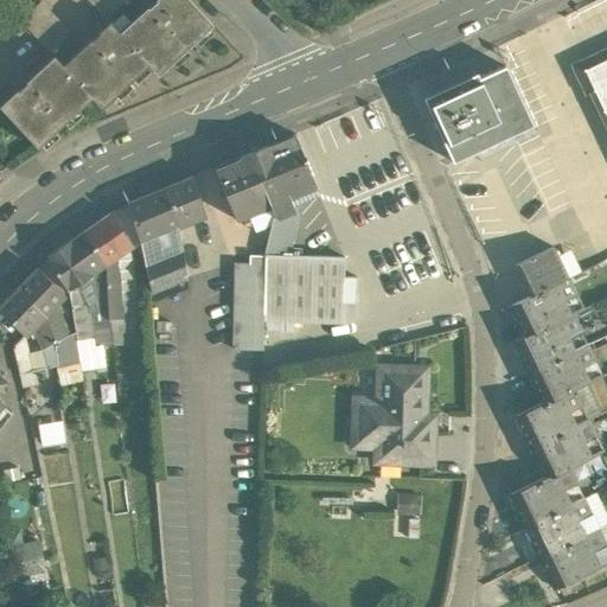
[(126,0),(87,0),(106,20),(127,0),(126,0)]
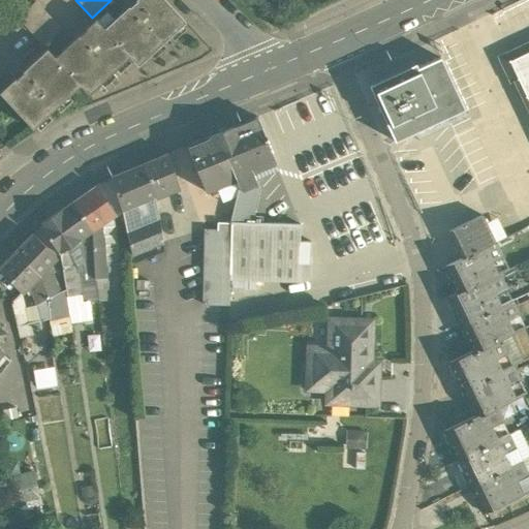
[(163,0),(135,0),(103,29),(129,58),(137,66),(185,23),(163,0)]
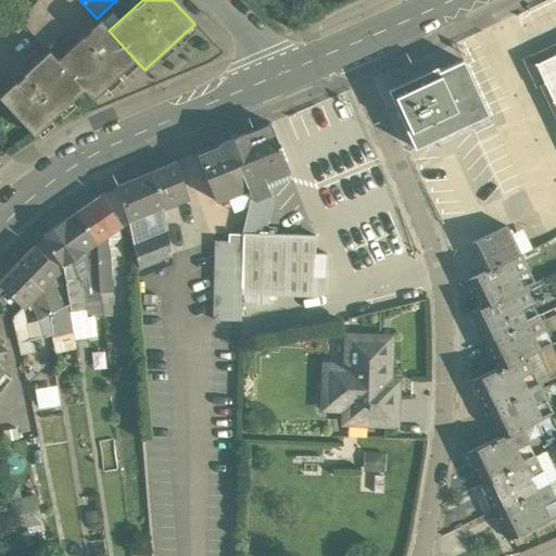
[(64,32),(37,2),(17,20),(45,50),(64,32)]
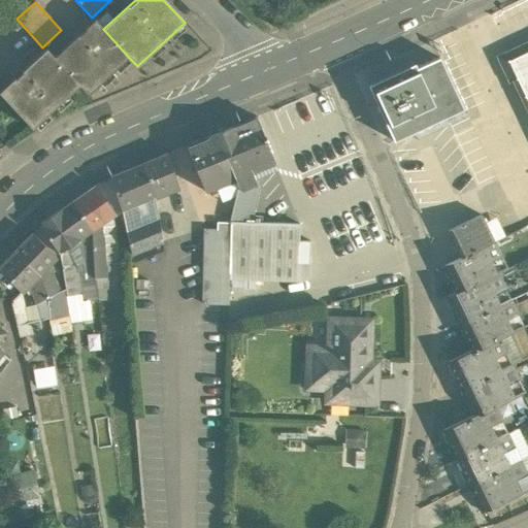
[(95,21),(54,59),(79,87),(88,96),(129,58),(103,29),(95,21)]
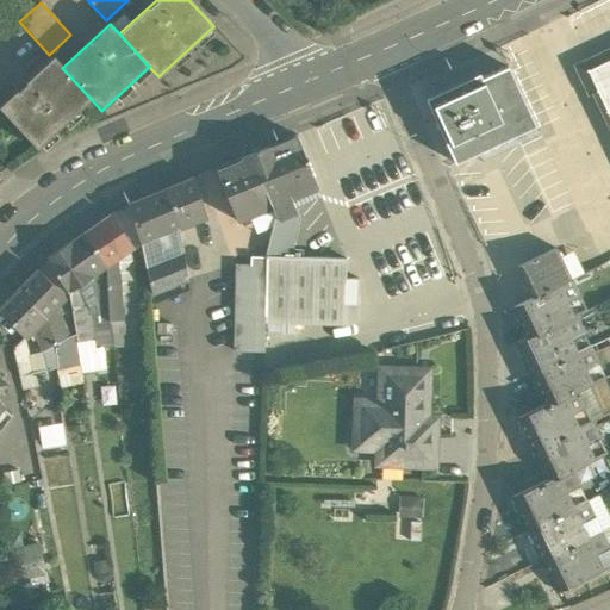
[(62,68),(53,57),(0,106),(0,109),(38,150),(92,100),(62,68)]
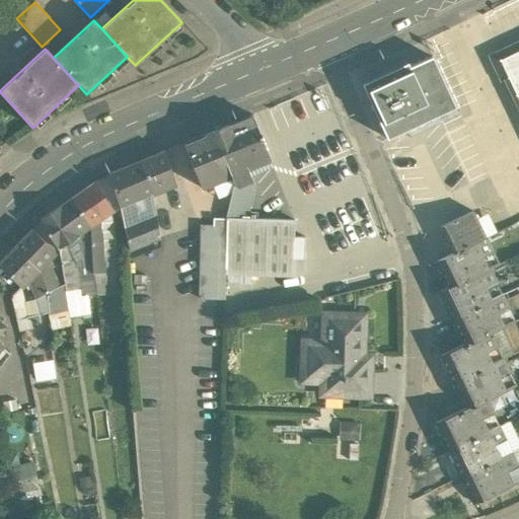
[(518,50),(498,61),(518,105),(518,50)]
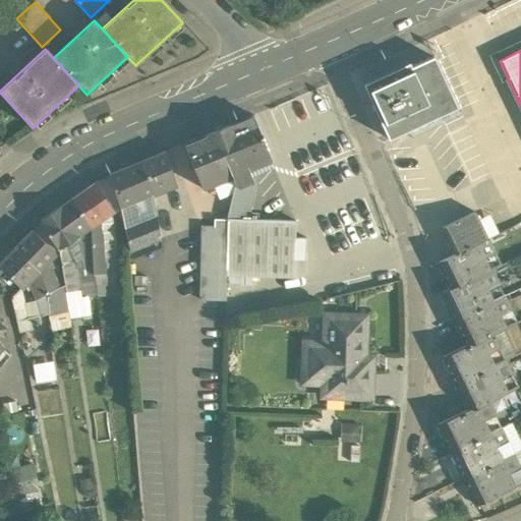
[(433,58),(410,68),(410,69),(365,90),(389,140),(428,121),(424,112),(452,99),(433,58)]
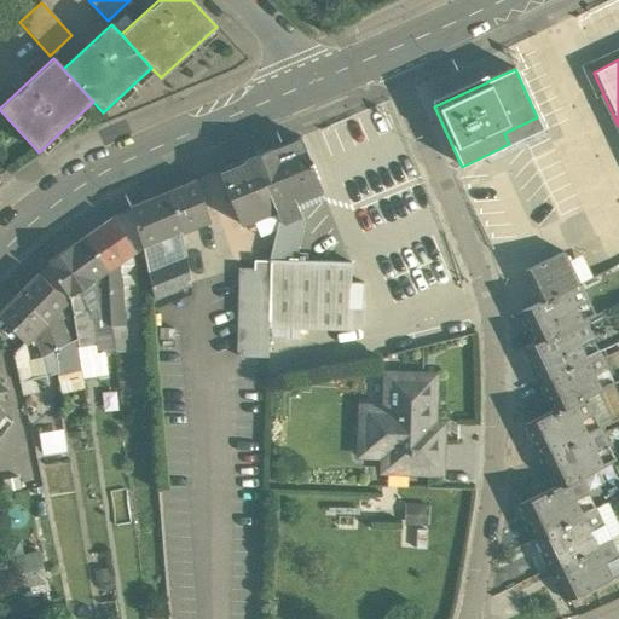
[(300,137),(253,156),(276,210),(294,202),(322,191),(300,137)]
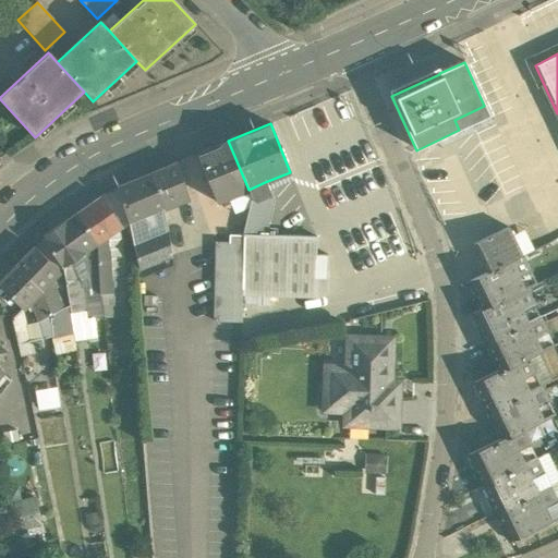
[(228,141),(196,155),(216,203),(249,190),(228,141)]
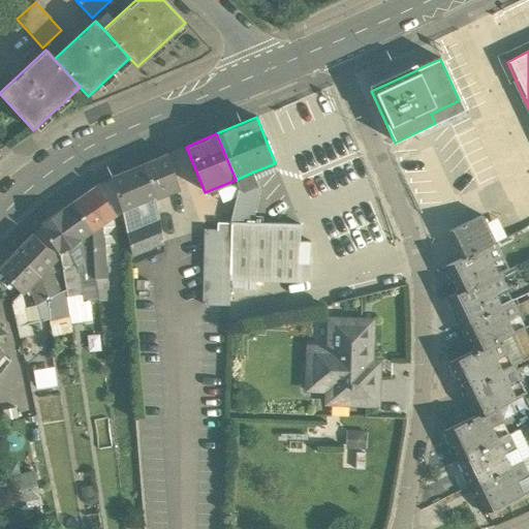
[(165,155),(144,164),(154,196),(177,189),(165,155)]
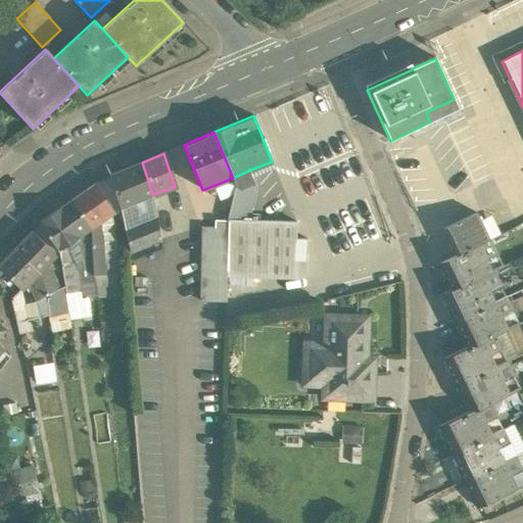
[(142,162),(109,175),(119,208),(134,202),(150,196),(152,194),(142,162)]
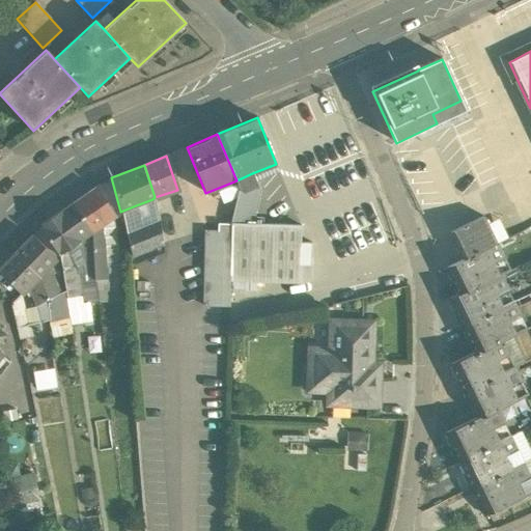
[(252,173),(236,180),(240,188),(231,223),(252,224),(253,218),(259,190),(252,173)]
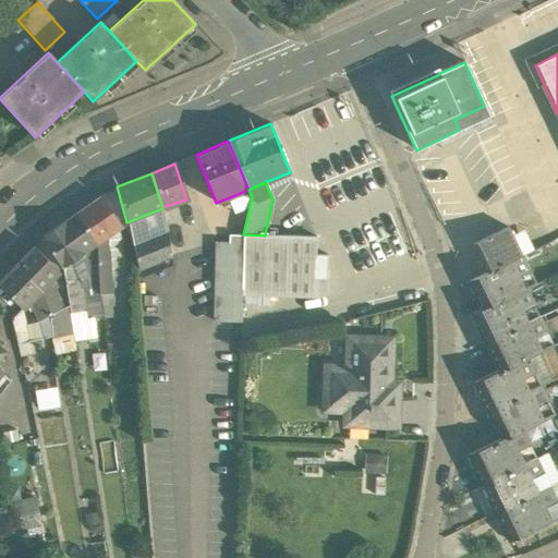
[(100,197),(85,206),(86,208),(76,216),(97,244),(108,235),(121,227),(100,197)]
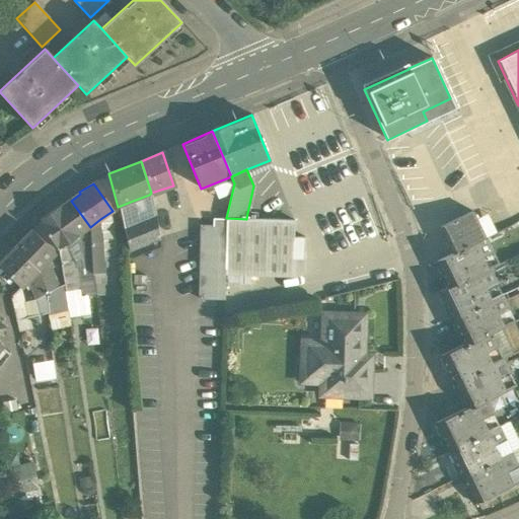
[(149,195),(133,201),(139,223),(153,217),(154,217),(149,195)]
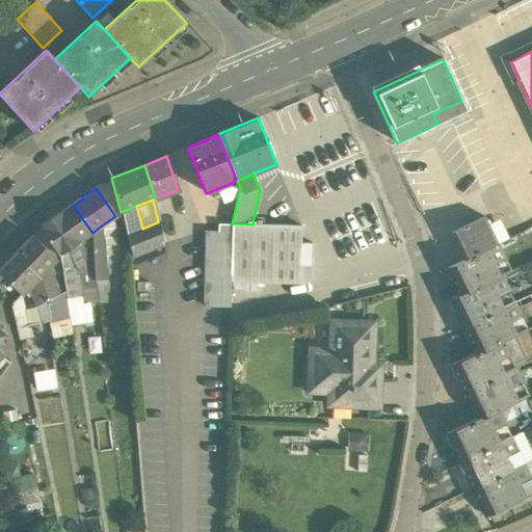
[(73,206),(62,213),(61,211),(40,227),(59,257),(67,251),(79,243),(83,266),(84,274),(94,273),(92,233),(73,206)]
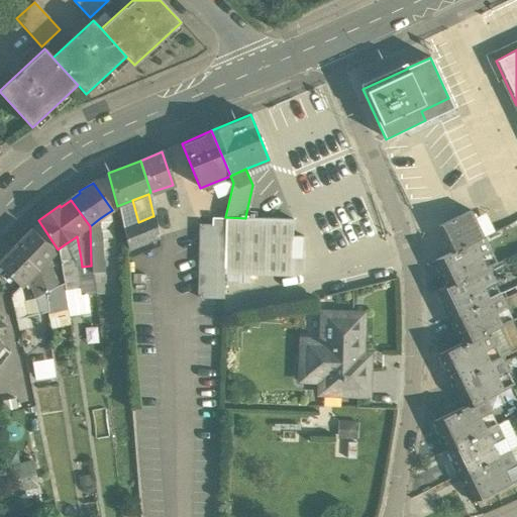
[(159,206),(152,207),(153,216),(161,213),(159,206)]
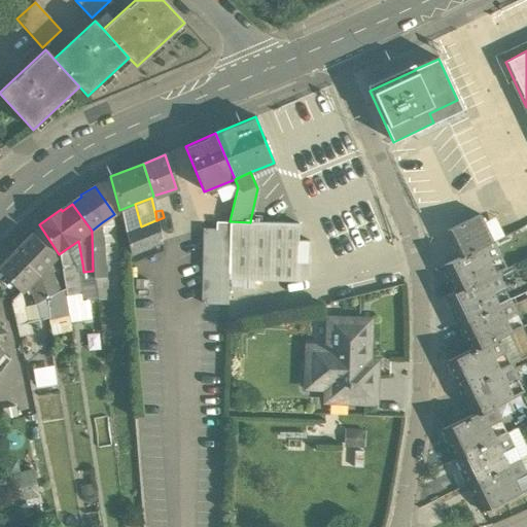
[(480,214),(447,231),(459,257),(493,242),(480,214)]
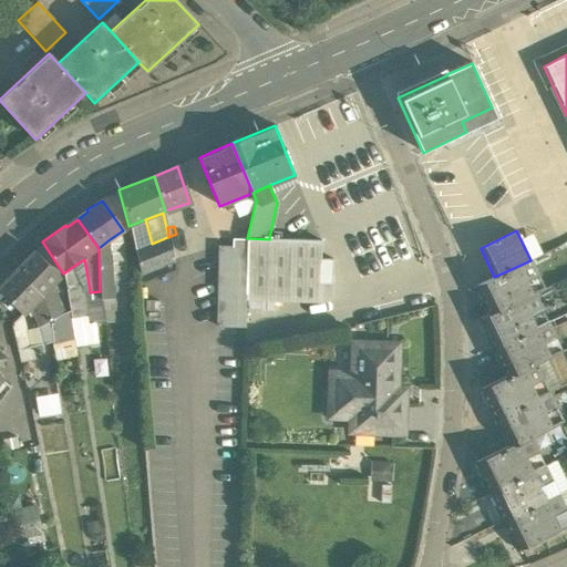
[(269,239),(247,238),(245,296),(318,299),(320,259),(320,257),(321,240),(279,239),(280,233),(270,233),(269,239)]
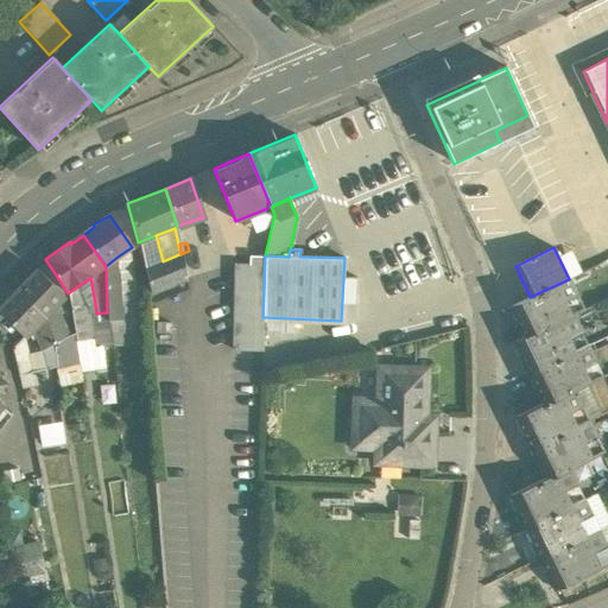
[(163,261),(144,268),(147,285),(150,292),(152,292),(185,279),(179,254),(163,261)]
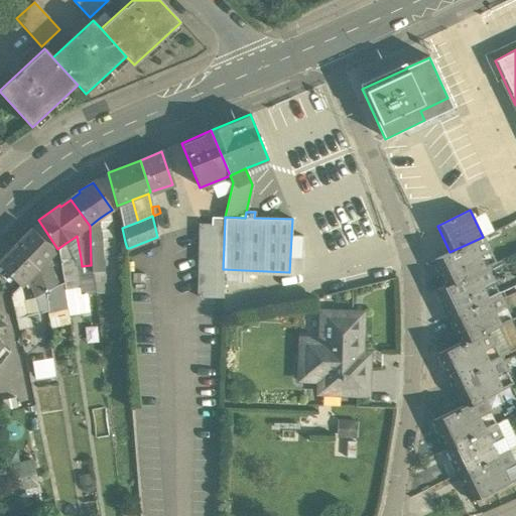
[(100,218),(90,226),(91,265),(91,271),(100,271),(100,277),(104,277),(104,280),(120,279),(119,270),(118,258),(103,258),(100,218)]
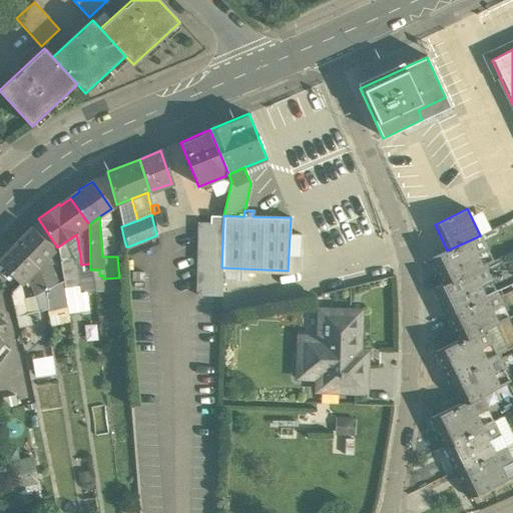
[(210,223),(198,223),(196,296),(220,296),(223,216),(210,216),(210,223)]
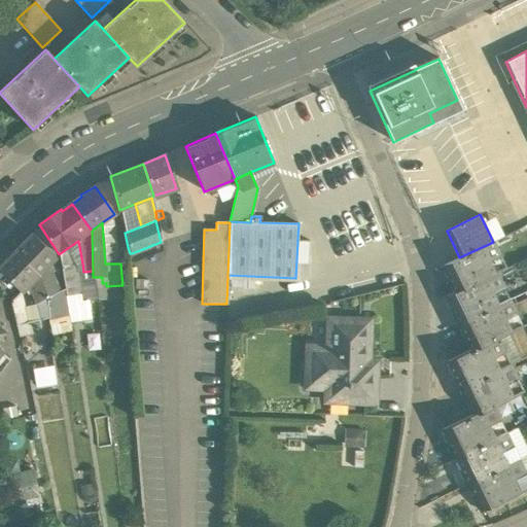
[(125,233),(115,234),(120,250),(128,247),(125,233)]
